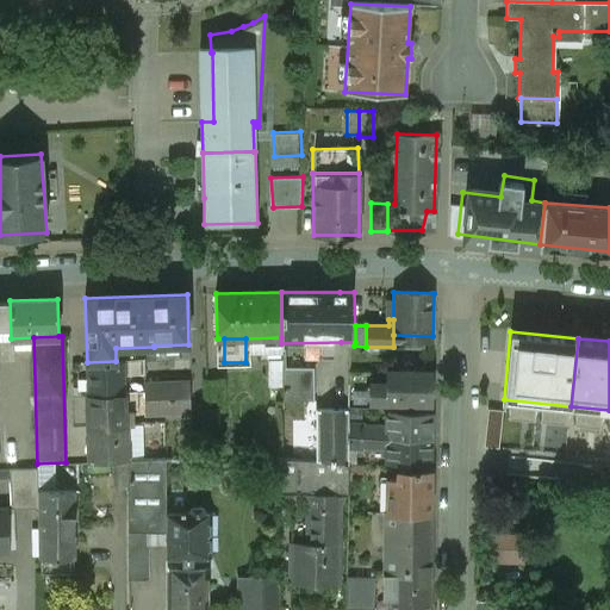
[(87,362),(88,396),(125,393),(124,361),(116,361),(87,362)]
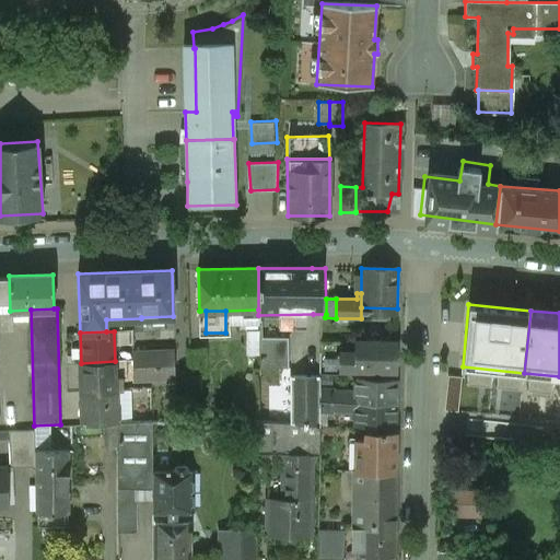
[(288,338),(260,338),(260,368),(288,368),(288,338)]
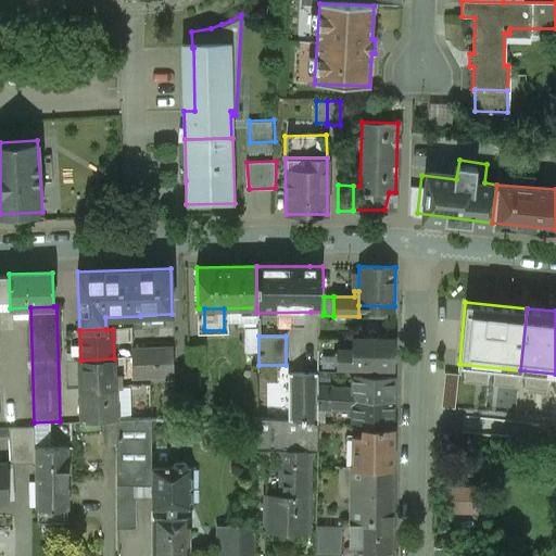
[(394,340),(353,339),(352,351),(337,350),(337,368),(393,369),(394,340)]
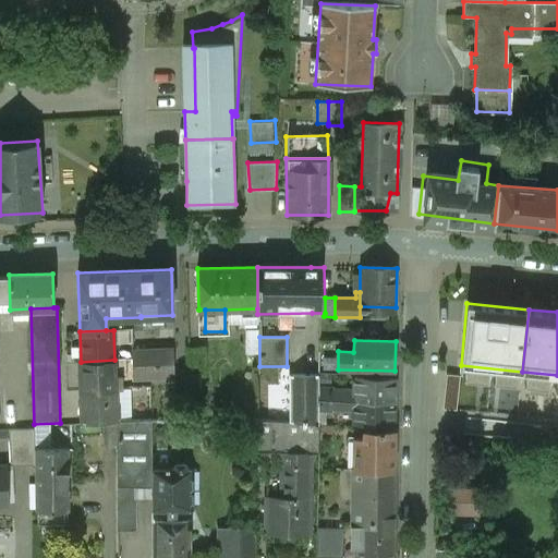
[(173,349),(132,351),(133,379),(174,377),(173,349)]
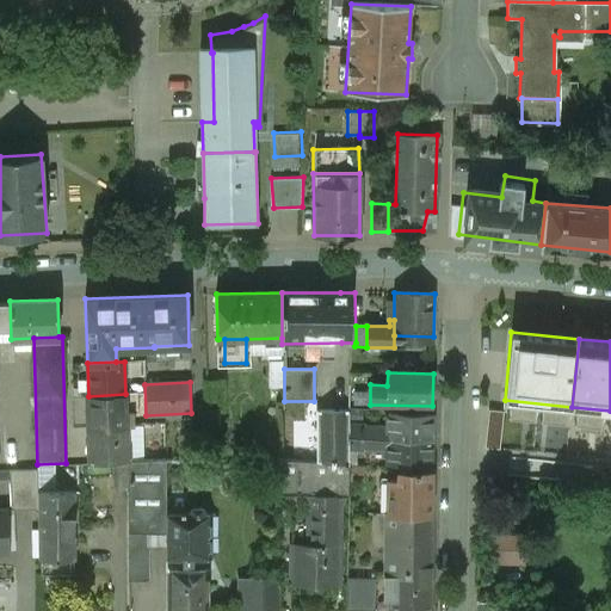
[(125,394),(88,396),(88,429),(127,427),(134,426),(134,412),(140,412),(139,403),(139,393),(125,394)]
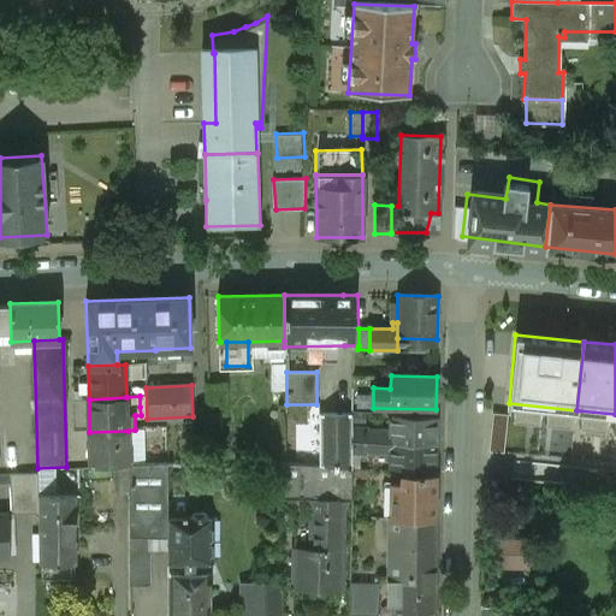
[(493,414),(490,452),(504,454),(509,415),(493,414)]
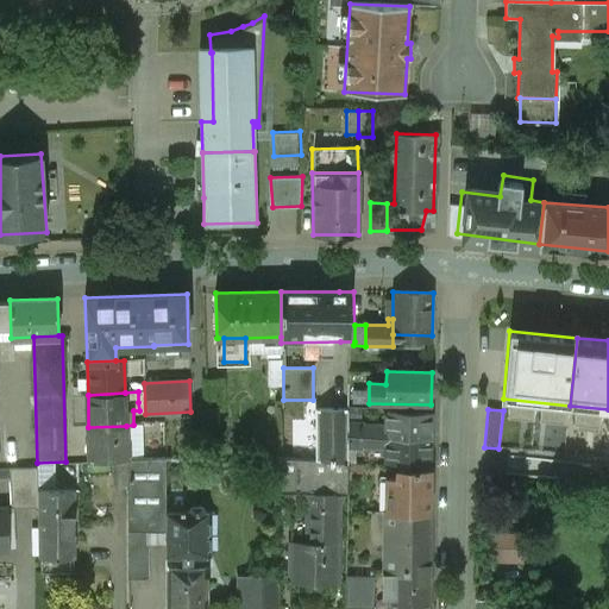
[(347,412),(315,410),(316,462),(346,464),(347,422),(347,412)]
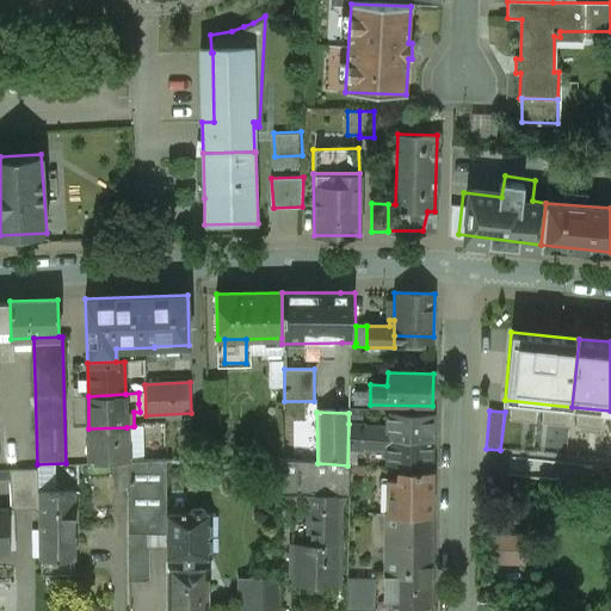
[(432,415),(387,414),(387,427),(387,439),(432,440),(432,415)]
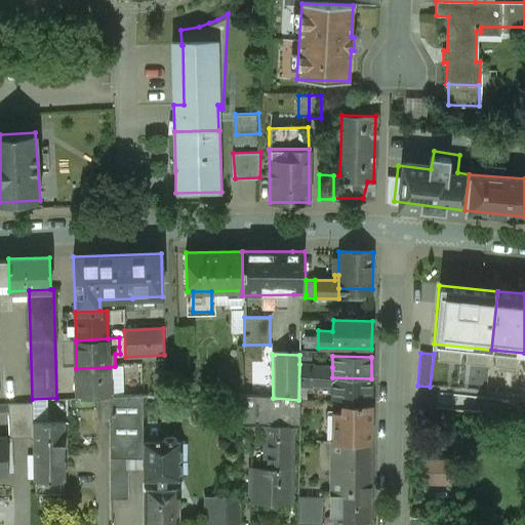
[(313,364),(299,364),(299,376),(312,377),(312,367),(313,367),(313,364)]
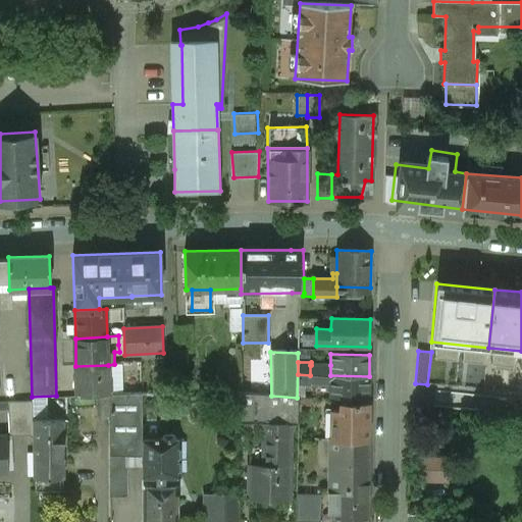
[(108,365),(75,366),(76,396),(96,396),(108,395),(108,365)]
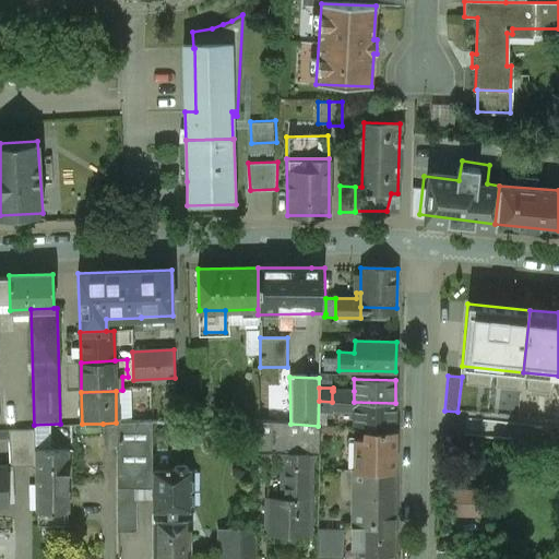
[(333,391),(332,391),(332,402),(354,402),(354,391),(333,391)]
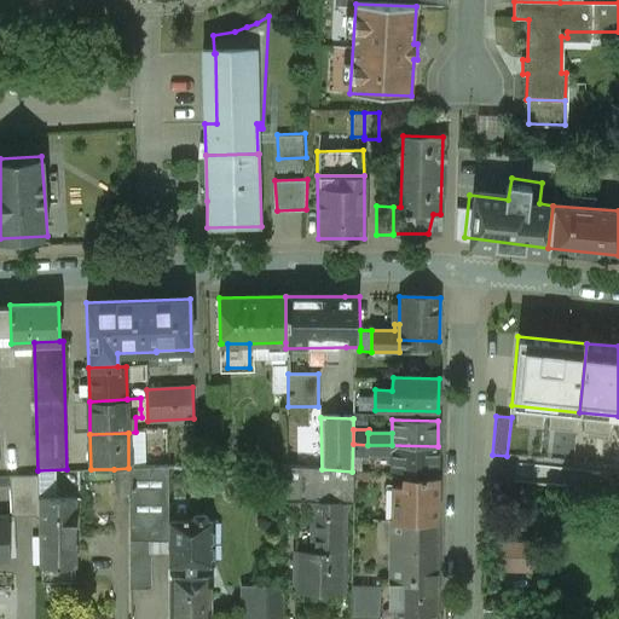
[(392,445),(368,445),(368,456),(392,457),(392,445)]
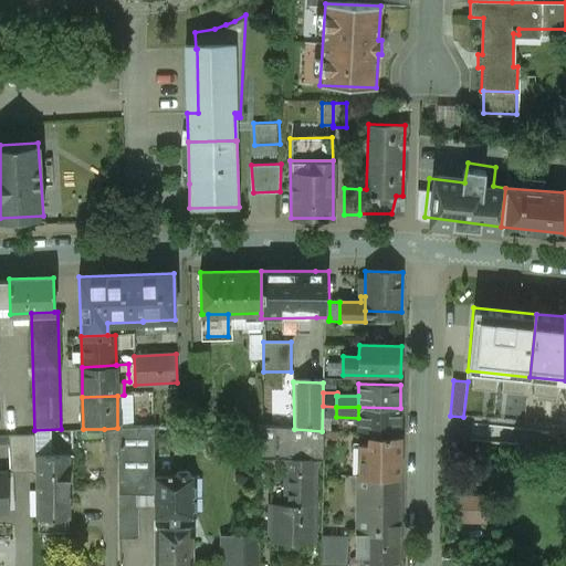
[(400,408),(358,407),(358,418),(358,430),(400,432),(400,408)]
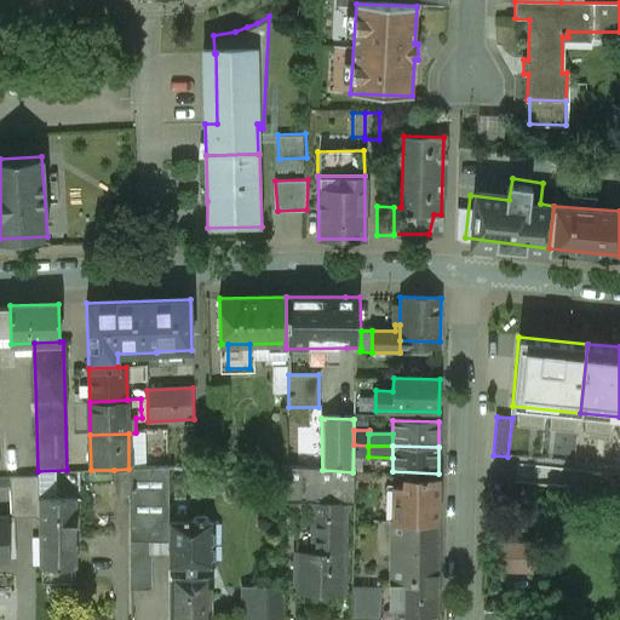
[(322,470),(290,466),(281,466),(281,504),(313,504),(345,504),(345,505),(352,505),(352,472),(322,470)]
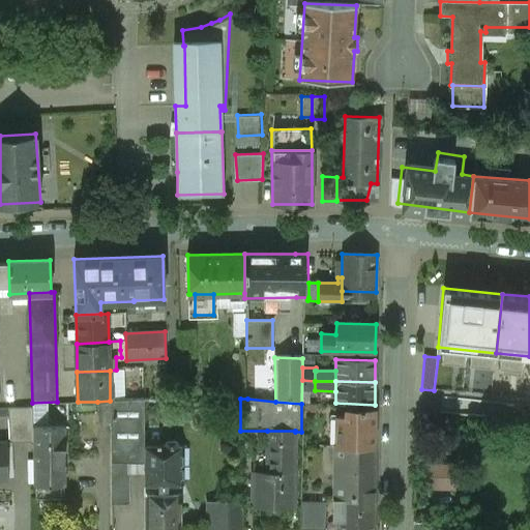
[(122,400),(111,401),(112,425),(112,463),(127,463),(144,463),(144,448),(144,400),(122,400)]
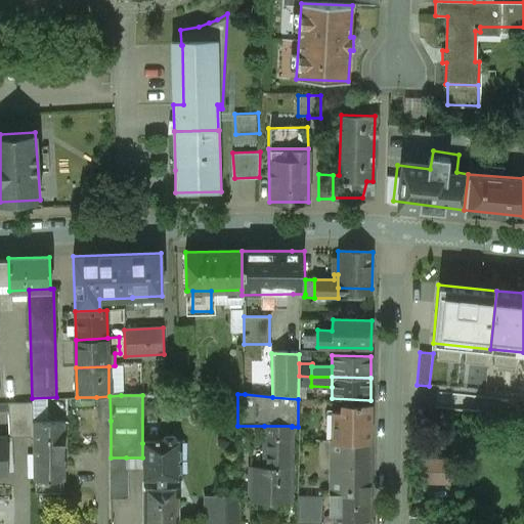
[(108,396),(96,397),(97,422),(111,421),(110,396),(108,396)]
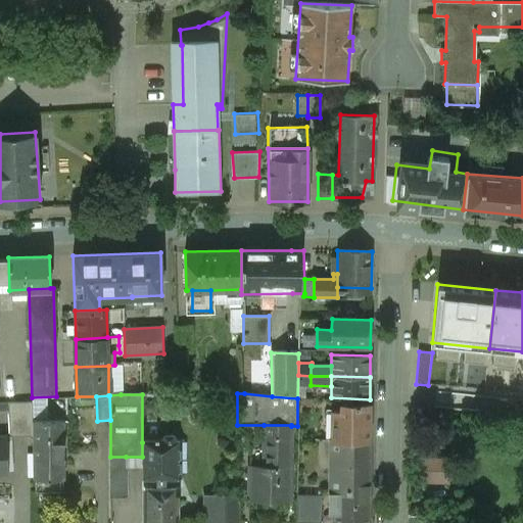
[(33,402),(8,402),(9,437),(34,436),(33,402)]
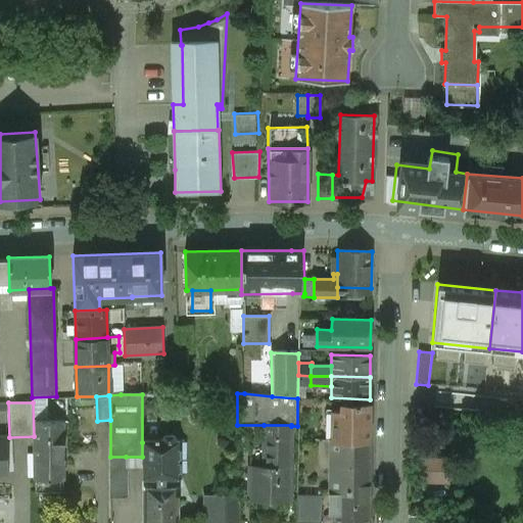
[(370,405),(342,403),(342,412),(332,412),(332,440),(369,441),(370,405)]
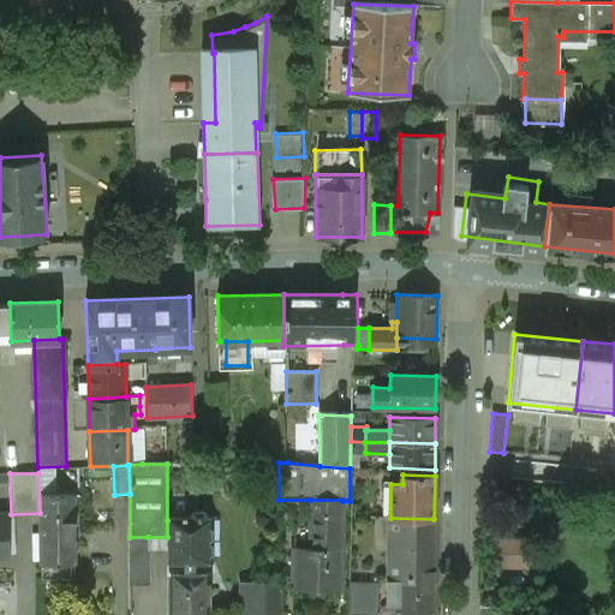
[(75,496),(41,496),(41,565),(75,565),(75,496)]
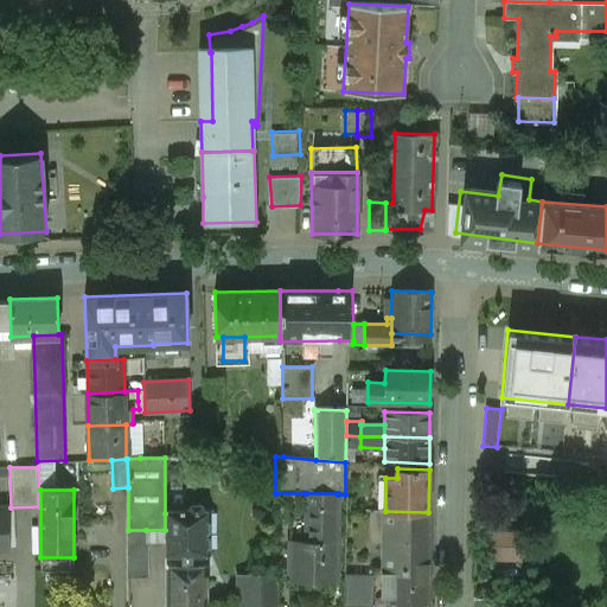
[(338,493),(306,493),(306,544),(288,544),(288,581),(305,581),(307,588),(317,588),(319,582),(337,582),(338,494),(338,493)]
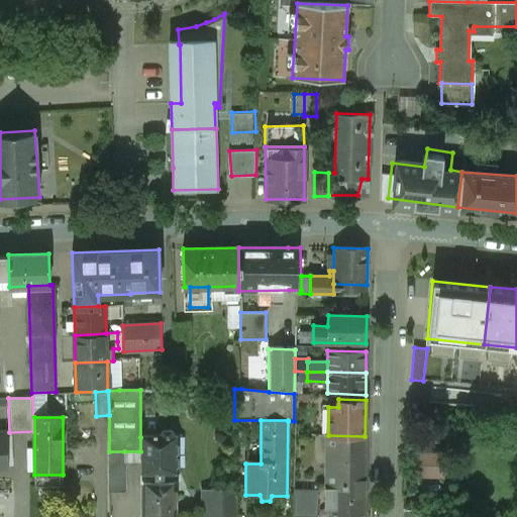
[(163,432),(161,437),(157,437),(157,435),(152,435),(152,437),(140,437),(140,451),(140,487),(141,487),(141,483),(172,483),(172,474),(176,474),(177,436),(173,436),(171,432),(163,432)]
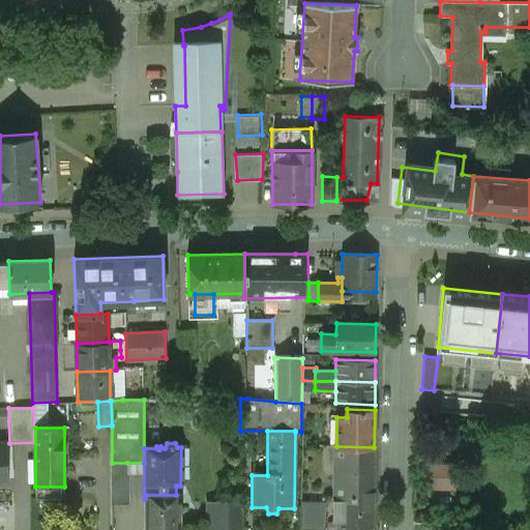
[(373,529),(374,447),(336,446),(334,516),(342,516),(341,529),(373,529)]
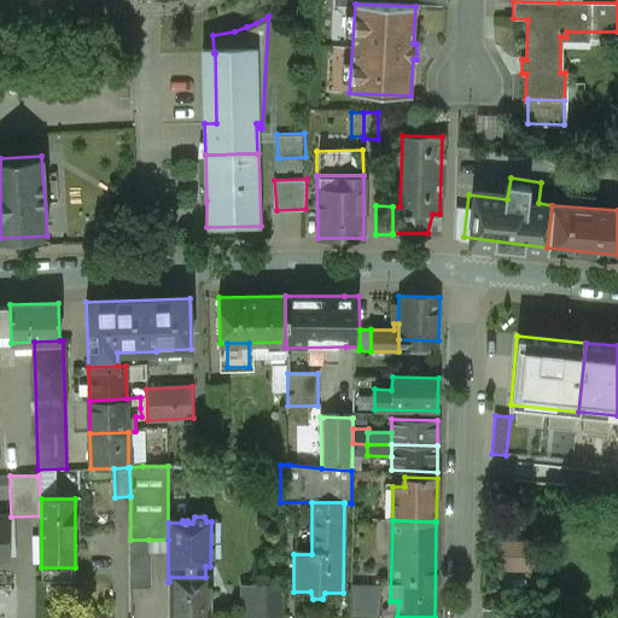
[(149,540),(130,540),(130,589),(149,589),(149,540)]
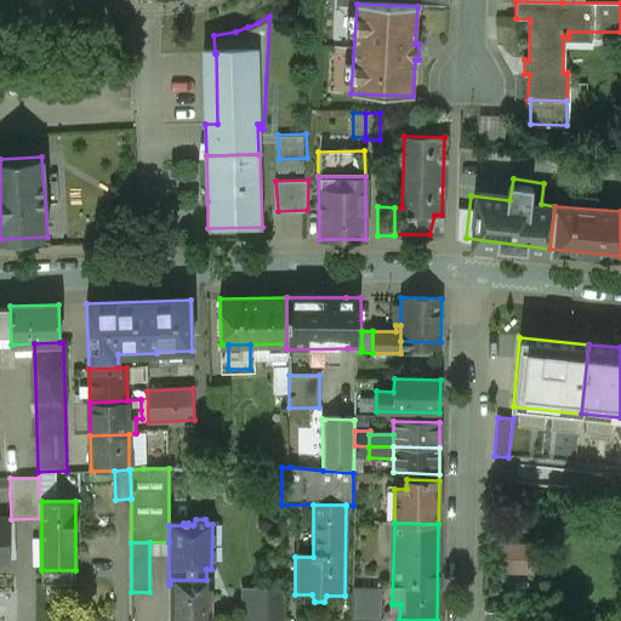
[(206,580),(170,580),(170,585),(170,620),(209,620),(209,580),(206,580)]
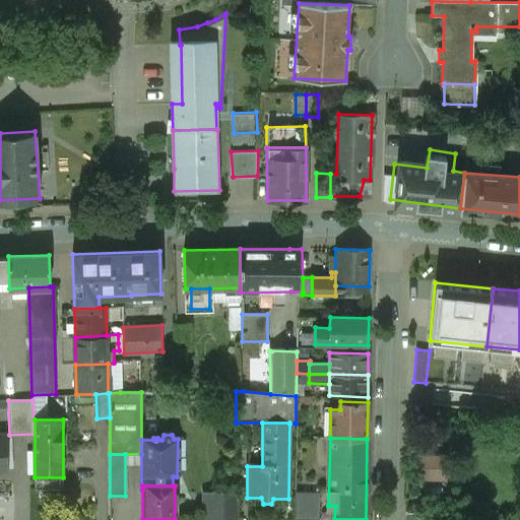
[(318,519),(319,495),(295,494),(295,519),(302,519),(318,519)]
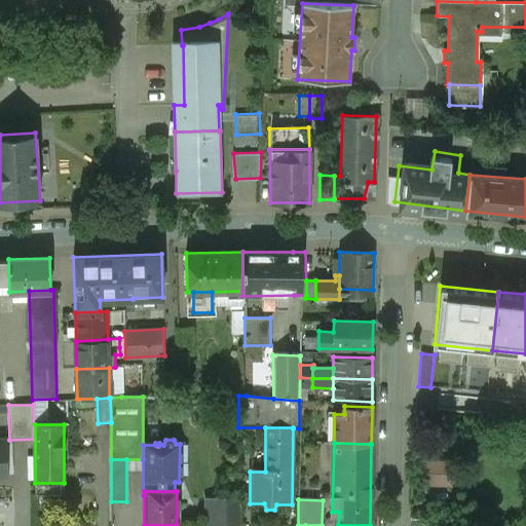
[(239,525),(240,500),(217,500),(217,525),(239,525),(238,525),(239,525)]
